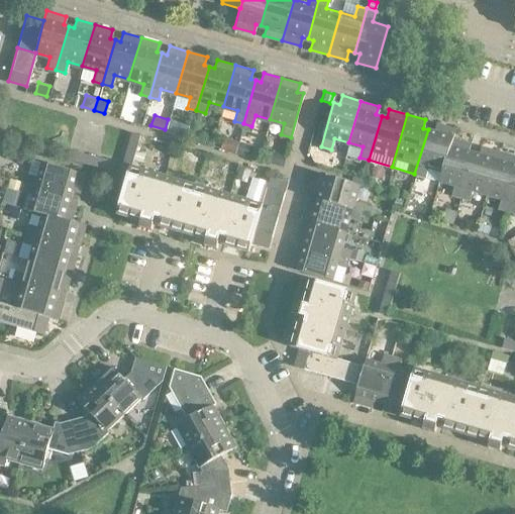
[(433,131),(428,129),(414,174),(423,176),(426,166),(440,170),(441,170),(444,160),(450,136),(451,137),(454,128),(435,122),(433,131)]
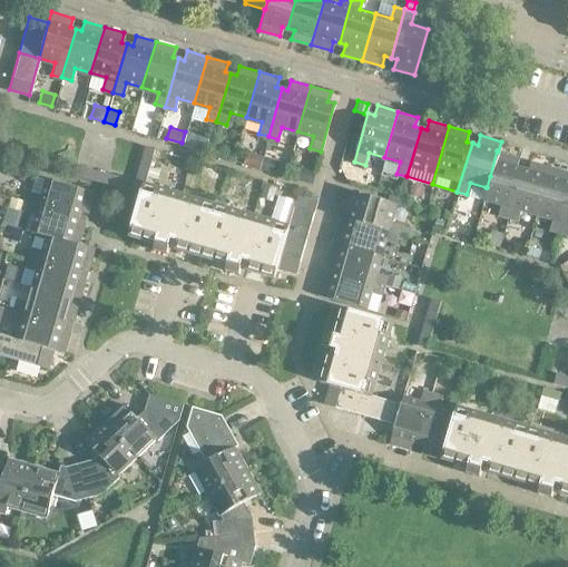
[(154,147),(145,145),(142,156),(150,159),(154,147)]
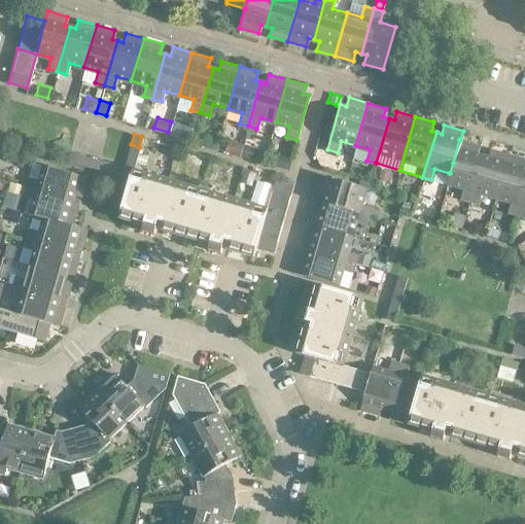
[(229,138),(225,148),(240,153),(243,142),(229,138)]
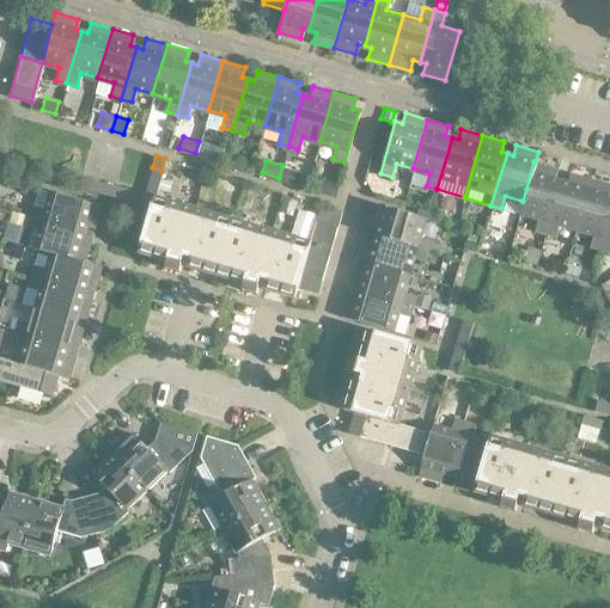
[(523,201),(522,201),(519,212),(537,216),(534,228),(544,232),(560,180),(554,178),(556,169),(535,163),(534,161),(526,189),(523,201)]
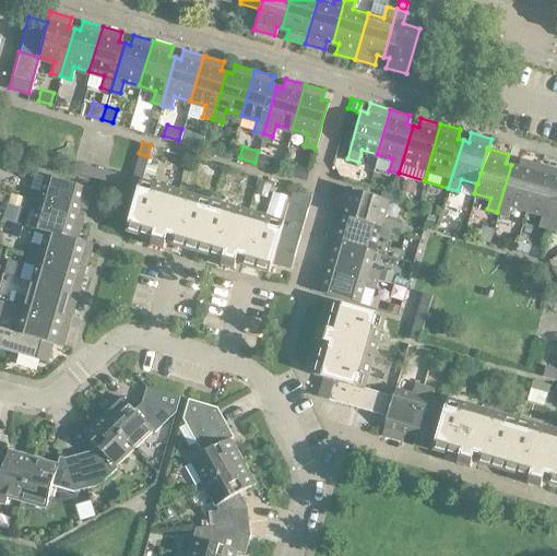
[(147,156),(139,153),(135,164),(144,167),(147,156)]
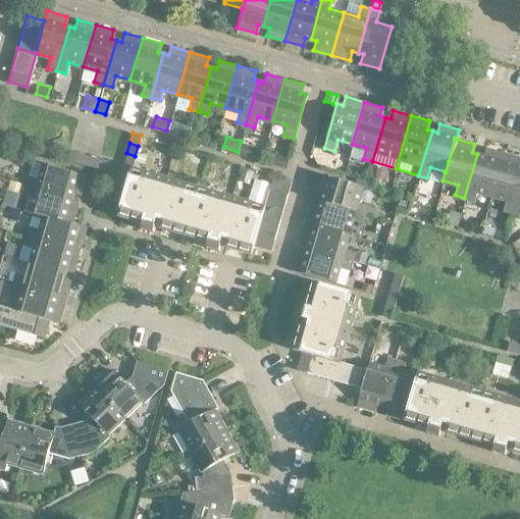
[(240,143),(238,153),(251,156),(254,147),(240,143)]
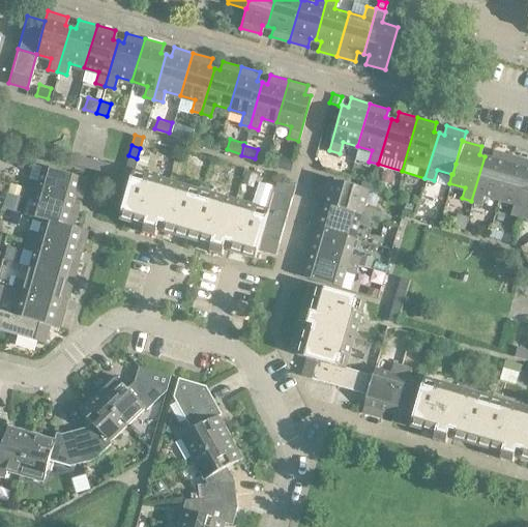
[(490,157),(485,156),(471,201),(480,204),(484,193),(498,197),(510,154),(492,149),(490,157)]
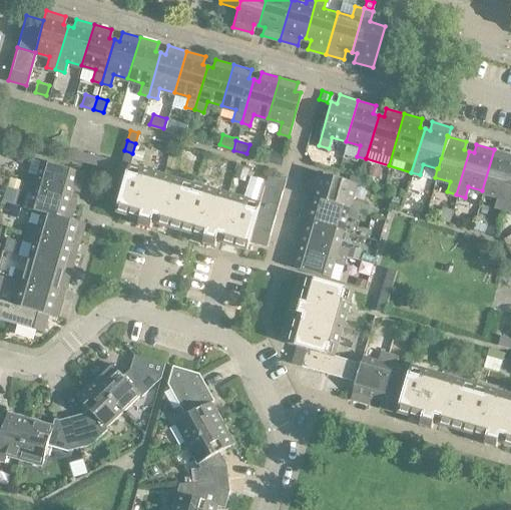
[(270,148),(267,159),(280,163),(283,153),(270,148)]
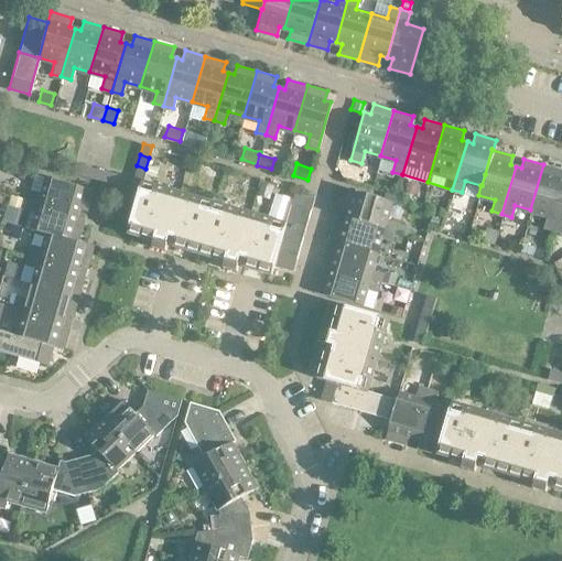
[(76,173),(88,176),(90,168),(79,164),(76,173)]
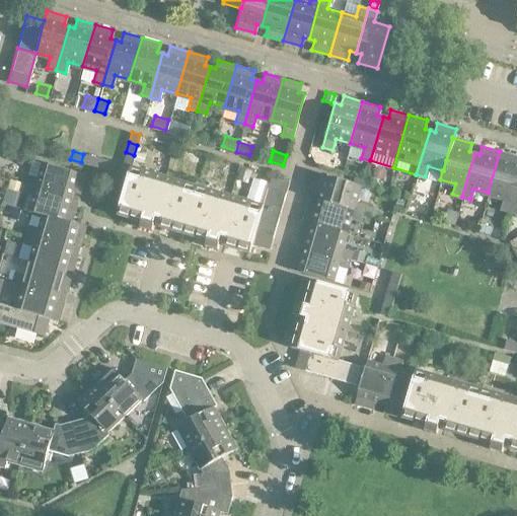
[(516,160),(516,155),(500,151),(488,193),(502,197),(499,208),(508,211),(516,178),(516,165),(516,160)]
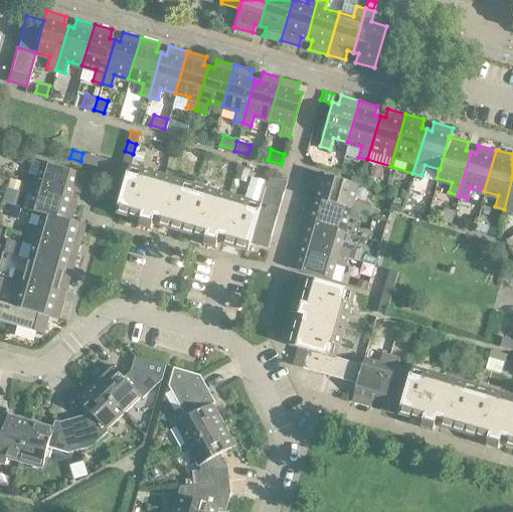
[(133,154),(125,151),(122,161),(130,164),(133,154)]
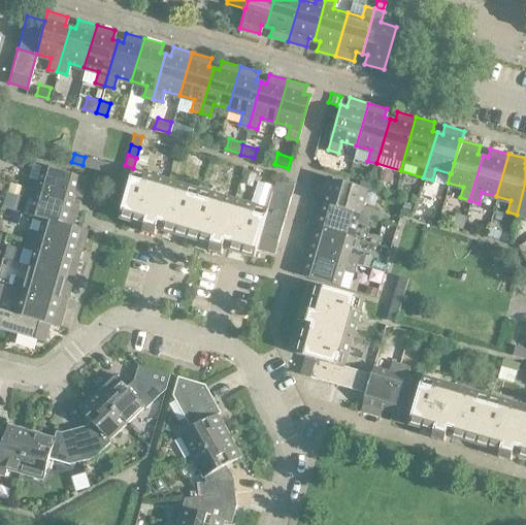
[(95,160),(85,157),(83,165),(93,168),(95,160)]
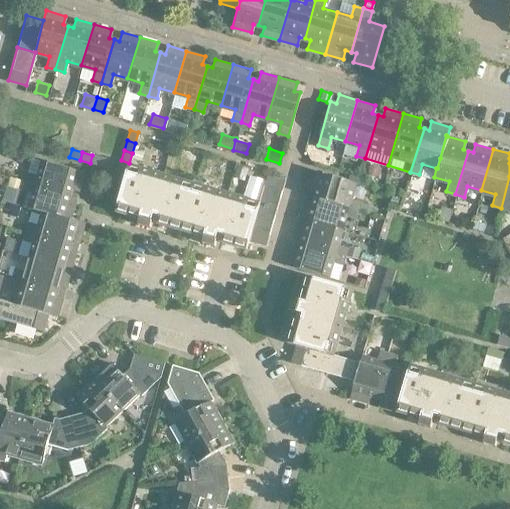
[(102,157),(92,155),(90,163),(100,166),(102,157)]
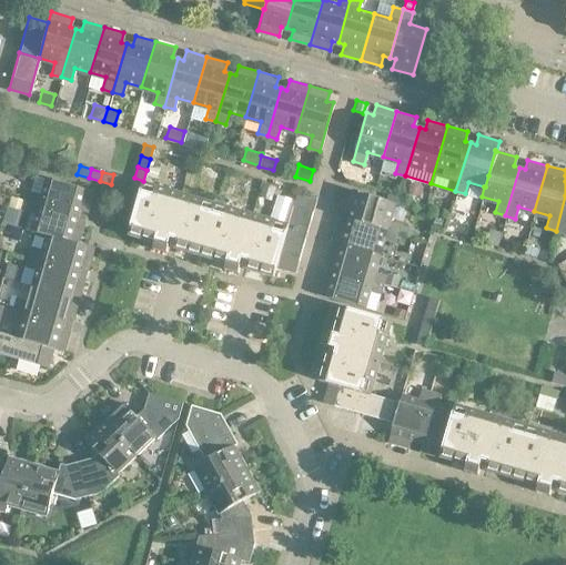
[(124,178),(113,174),(111,184),(122,188),(124,178)]
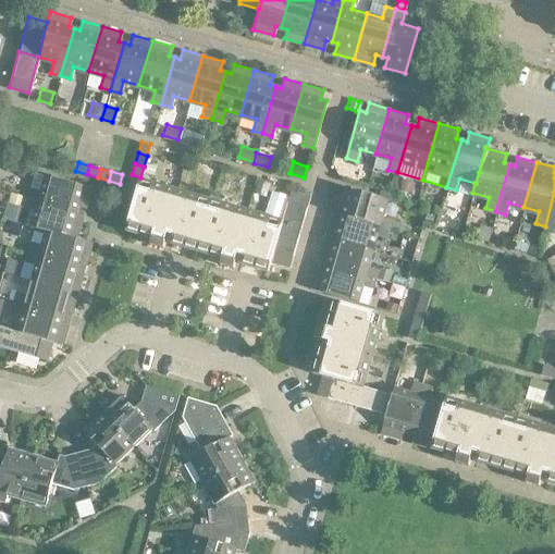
[(90,186),(46,173),(40,191),(29,187),(26,196),(74,210),(75,204),(85,207),(90,186)]
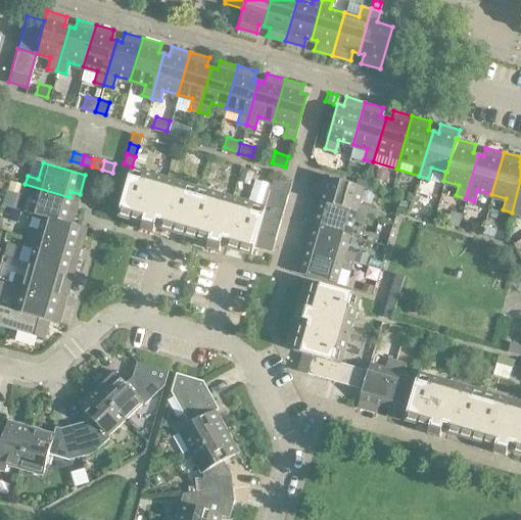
[(132,167),(124,163),(121,175),(128,177),(130,177),(132,169),(132,167)]
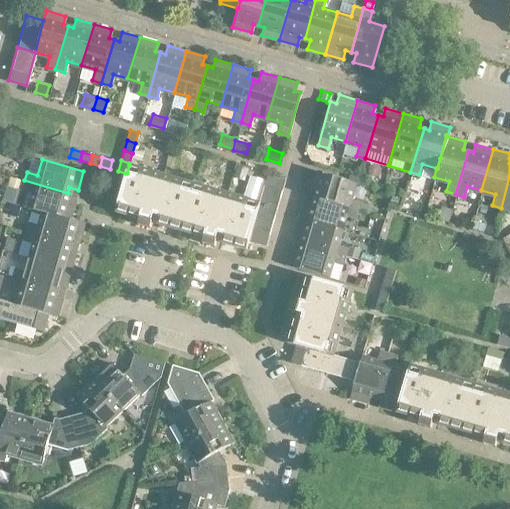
[(238,161),(235,171),(245,174),(248,164),(238,161)]
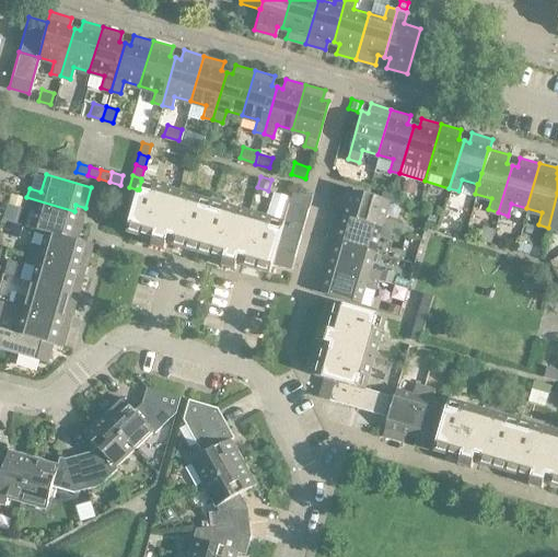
[(200,197),(141,181),(139,189),(137,189),(135,199),(125,230),(150,238),(149,243),(150,243),(162,246),(161,246),(163,247),(165,240),(153,236),(157,224),(172,229),(171,232),(173,233),(171,243),(197,251),(209,209),(198,206),(200,197)]
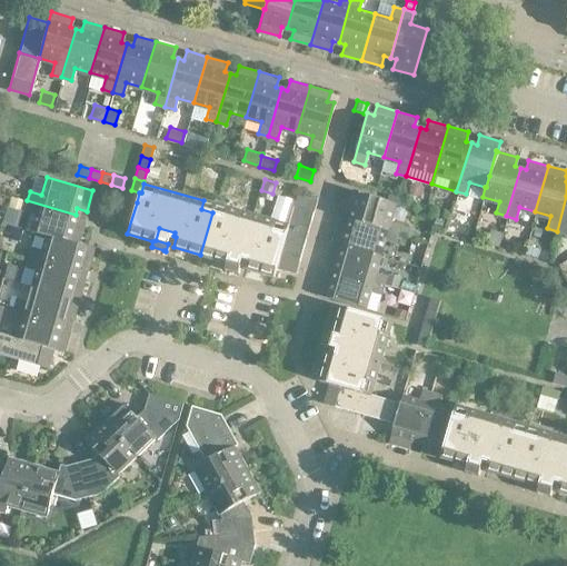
[(394,201),(347,189),(341,209),(350,212),(349,218),(397,231),(400,221),(388,218),(394,201)]
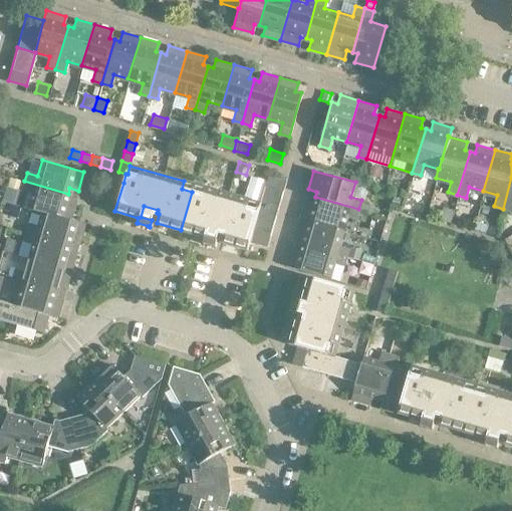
[(267,175),(258,203),(257,207),(275,213),(285,180),(267,175)]
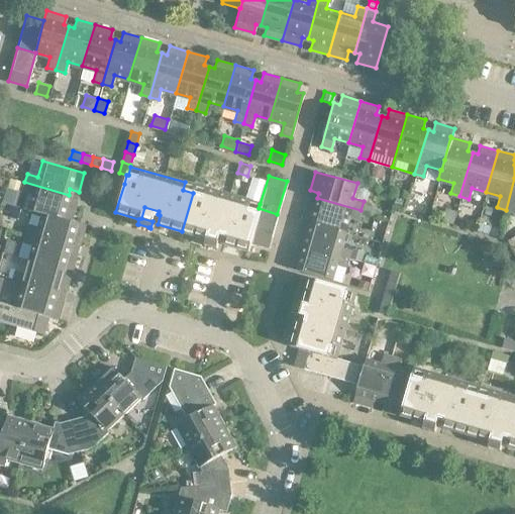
[(9,178),(6,186),(18,190),(21,181),(9,178)]
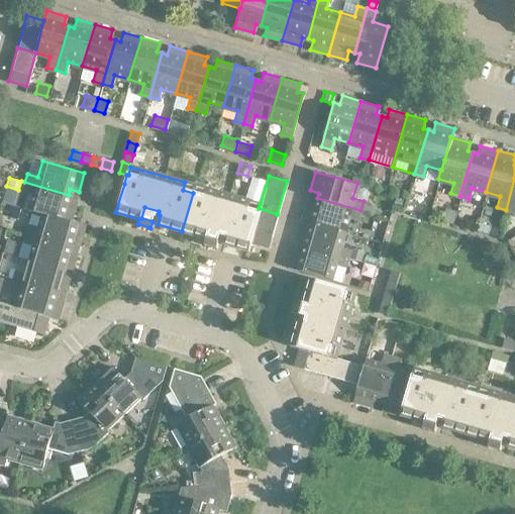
[(514,178),(506,210),(514,212),(514,210),(514,178)]
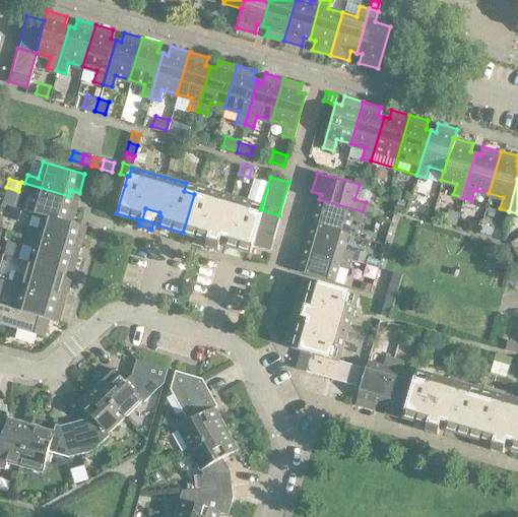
[(69,196),(24,183),(21,192),(33,195),(28,210),(42,214),(70,222),(71,220),(76,203),(67,201),(69,196)]
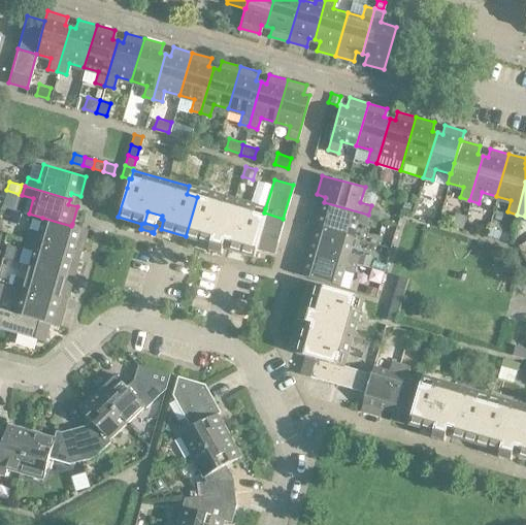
[(207,200),(197,197),(186,236),(208,243),(207,249),(208,249),(219,252),(220,252),(222,245),(210,242),(214,231),(229,235),(227,238),(230,239),(227,249),(253,256),(256,247),(255,247),(264,212),(265,208),(264,207),(262,216),(254,214),(256,205),(210,192),(207,200)]
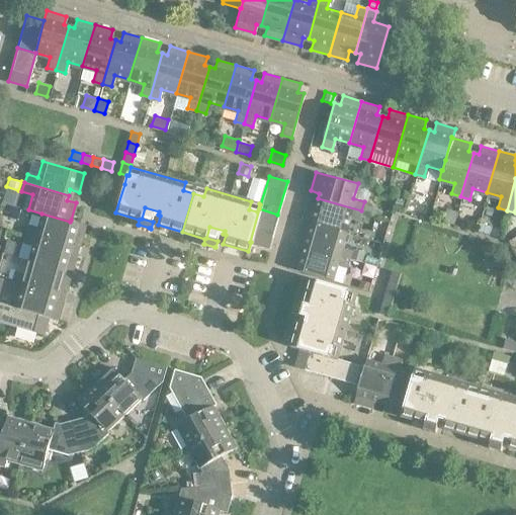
[(361,210),(318,198),(316,203),(308,200),(303,220),(344,231),(348,217),(359,220),(361,210)]
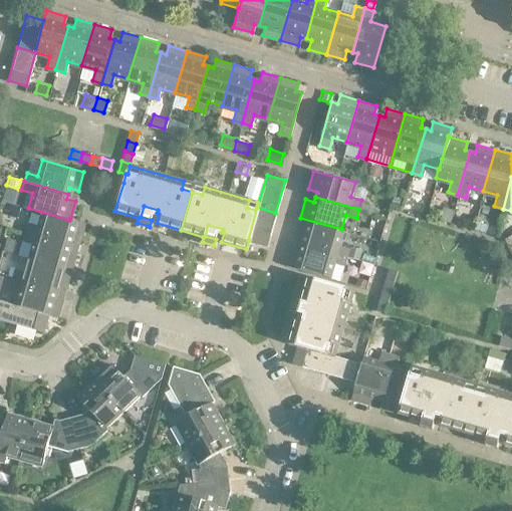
[(11,206),(8,216),(16,219),(19,209),(11,206)]
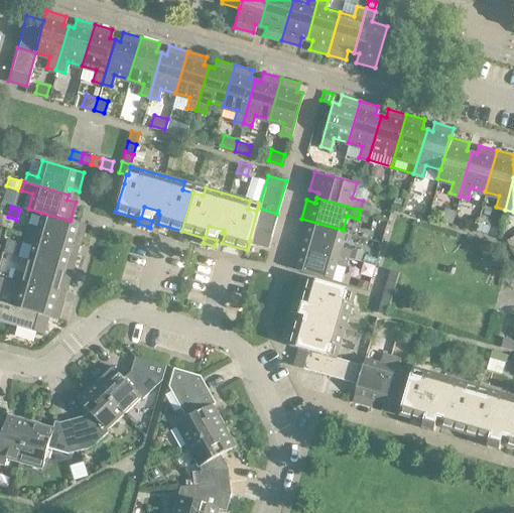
[(276,214),(258,208),(249,241),(250,241),(267,246),(276,214)]
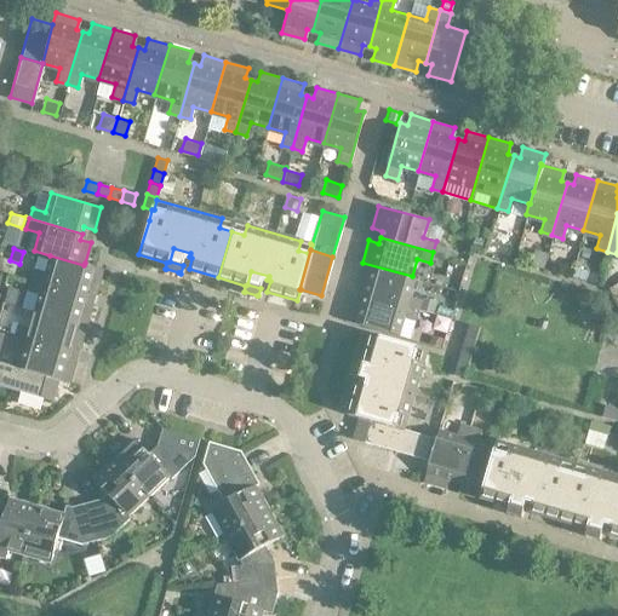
[(533,249),(528,263),(542,266),(545,253),(533,249)]
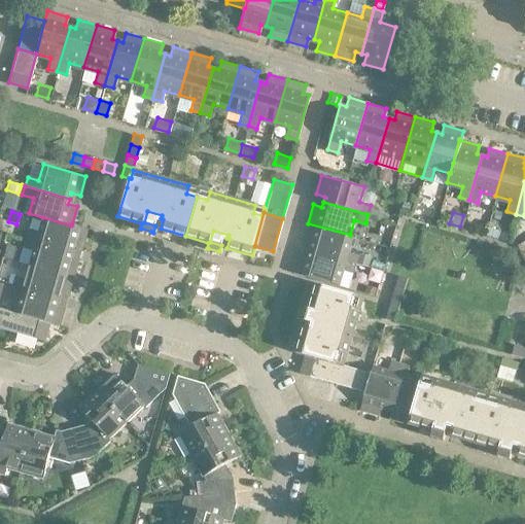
[(71,225),(42,217),(39,231),(28,228),(25,237),(70,249),(72,244),(80,247),(85,228),(72,223),(71,225)]
